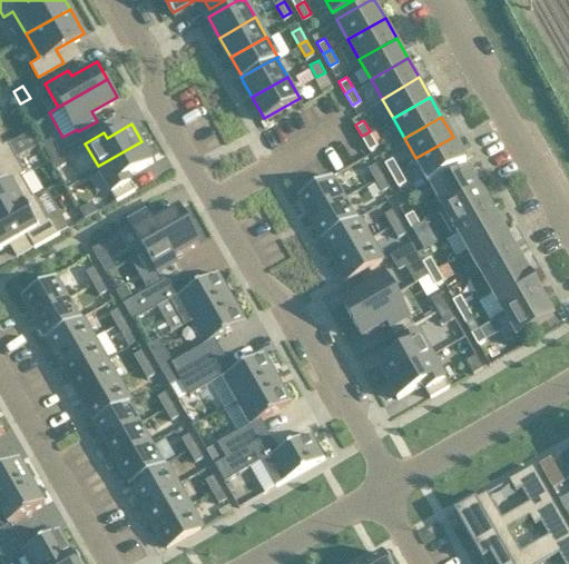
[(9,135),(12,149),(38,144),(33,128),(9,135)]
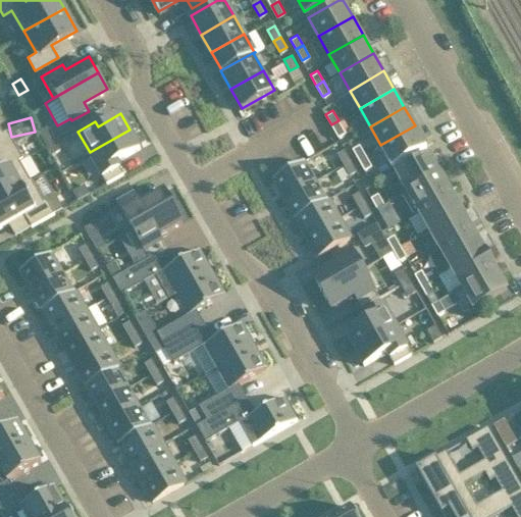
[(339,120),(331,124),(337,136),(345,132),(339,120)]
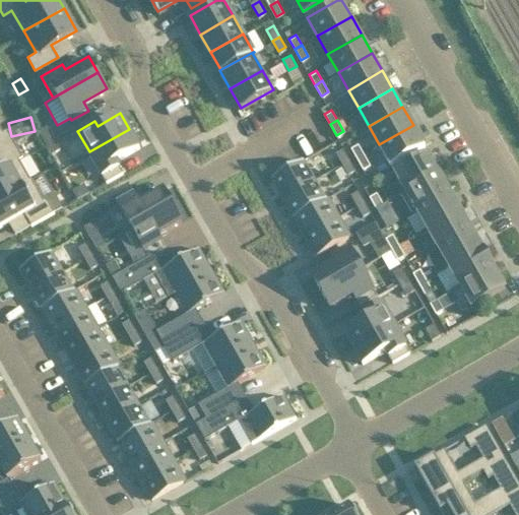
[(53,135),(47,124),(38,128),(45,140),(53,135)]
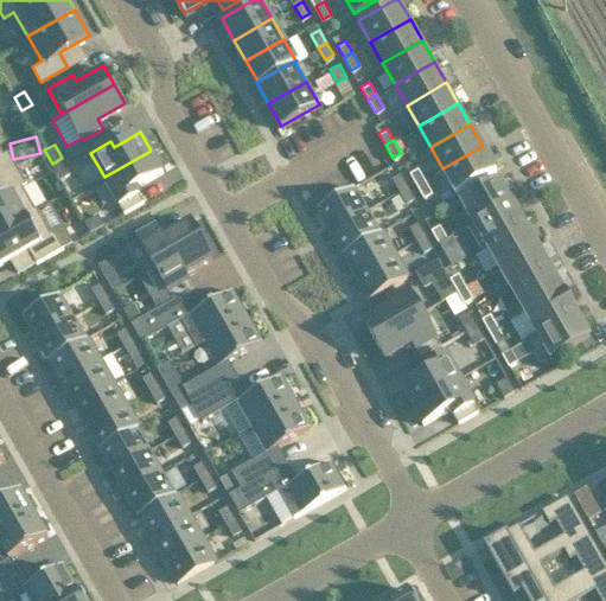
[(0,173),(17,165),(7,148),(2,152),(0,146),(0,173)]
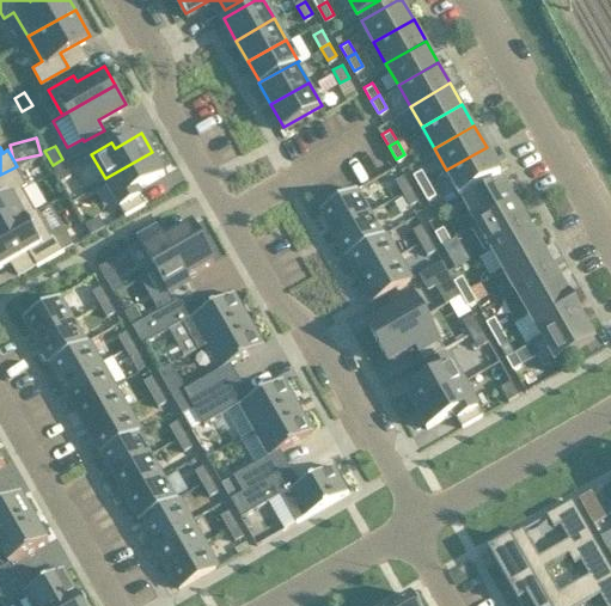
[(459,191),(499,169),(487,147),(446,170),(459,191)]
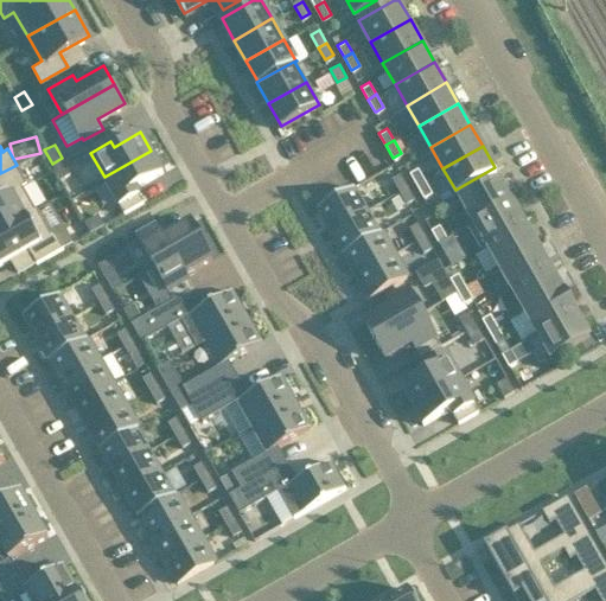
[(163,170),(152,151),(104,177),(123,210),(142,199),(135,185),(163,170)]
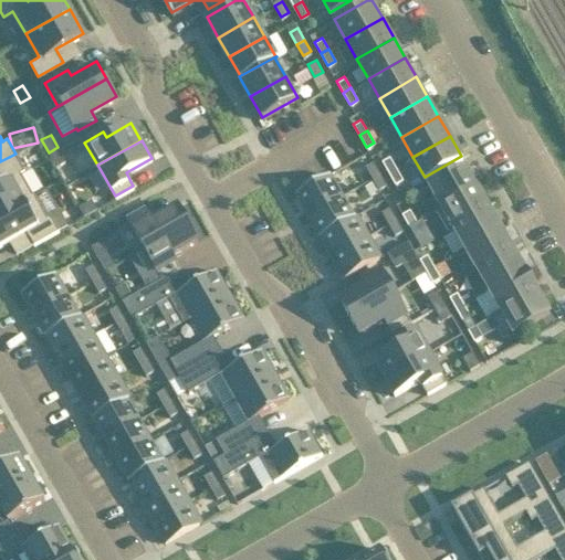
[(58,147),(49,152),(55,165),(65,159),(58,147)]
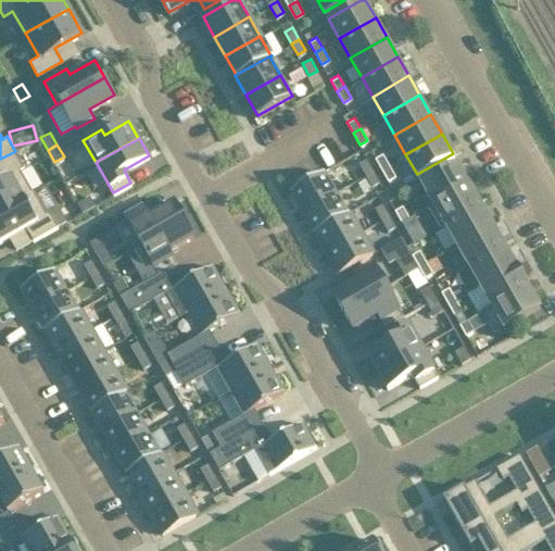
[(15,151),(0,159),(0,208),(33,189),(33,188),(32,189),(20,168),(24,165),(15,151)]
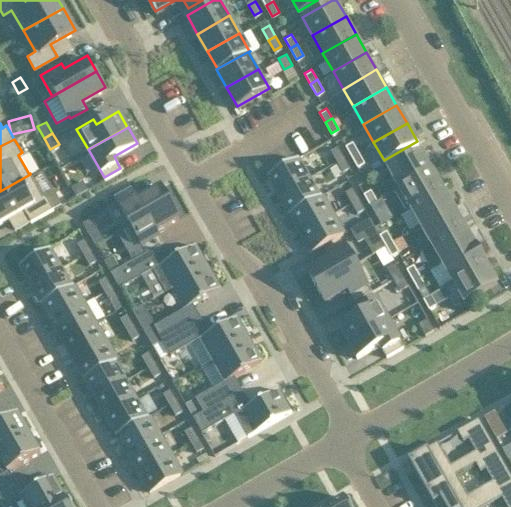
[(351,154),(358,150),(352,140),(345,144),(351,154)]
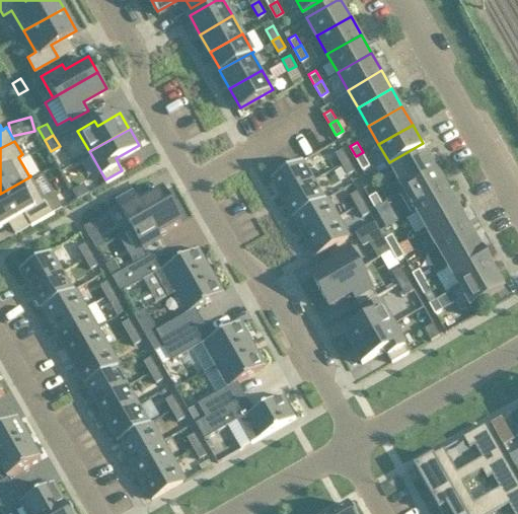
[(335,150),(341,161),(348,157),(342,146),(335,150)]
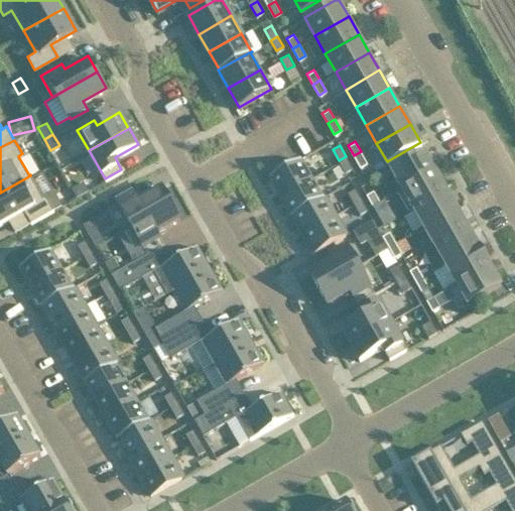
[(435,167),(423,148),(390,167),(401,186),(397,188),(397,189),(435,167)]
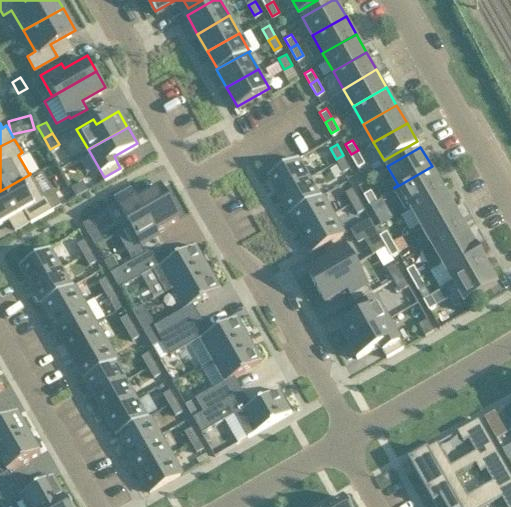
[(358,150),(351,154),(357,165),(364,161),(358,150)]
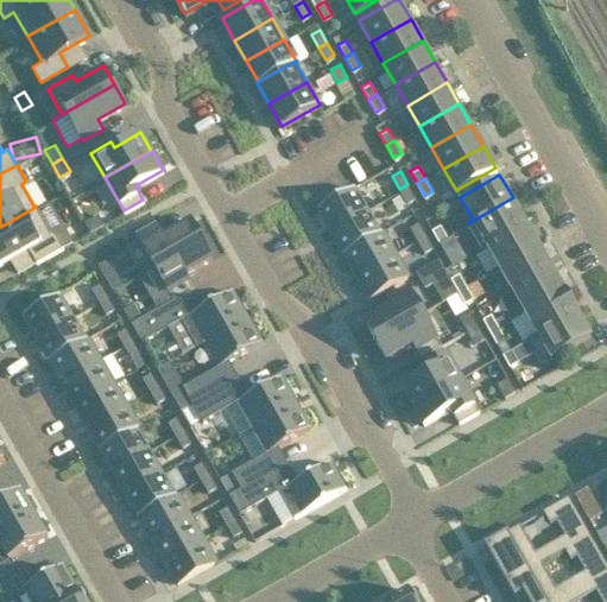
[(329,228),(367,207),(354,184),(316,206),(329,228)]
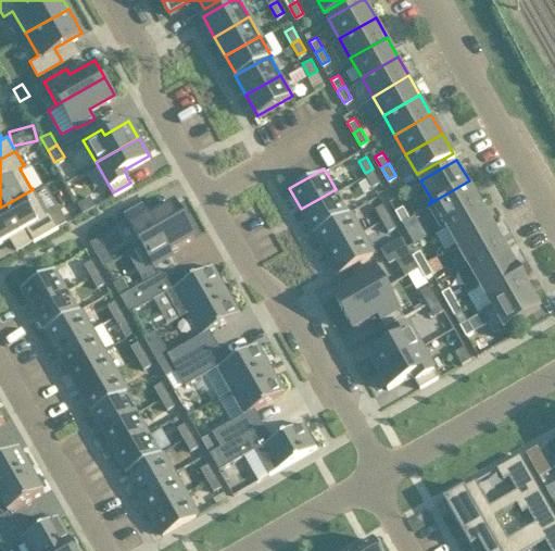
[(379,179),(373,168),(365,173),(371,184),(379,179)]
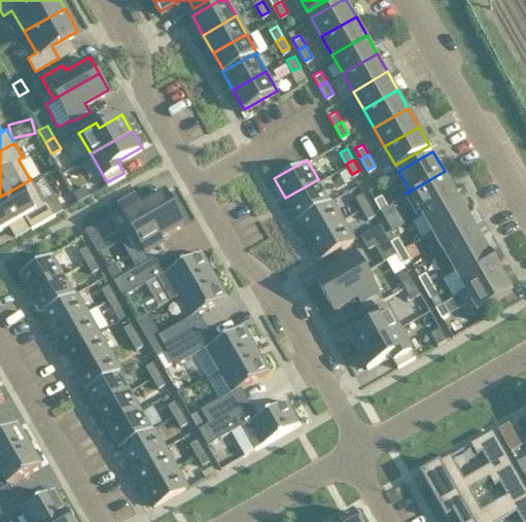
[(406,194),(417,213),(455,190),(445,171),(406,194)]
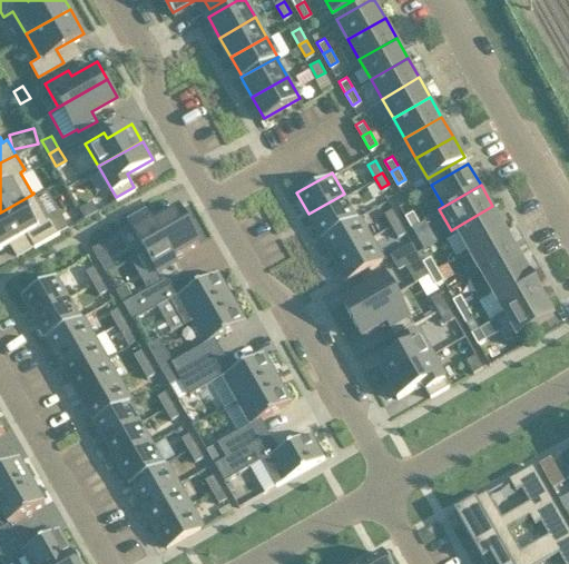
[(33,194),(0,213),(0,245),(26,230),(33,244),(59,229),(55,221),(50,215),(47,217),(33,194)]
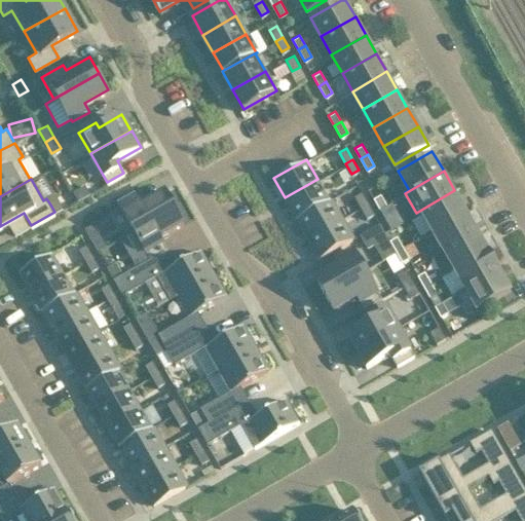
[(317,179),(285,197),(296,217),(297,217),(330,197),(328,197),(317,179)]
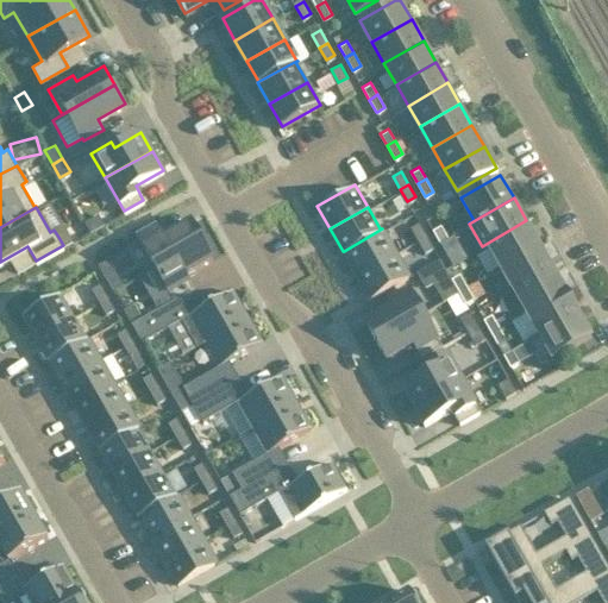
[(98,212),(85,220),(91,230),(104,223),(98,212)]
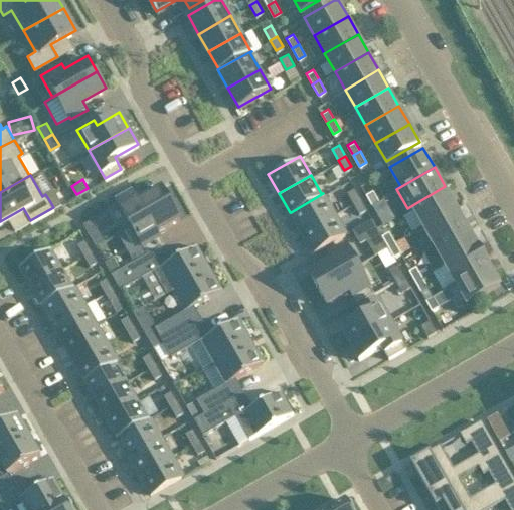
[(130,223),(170,201),(161,185),(138,198),(131,186),(115,195),(130,223)]
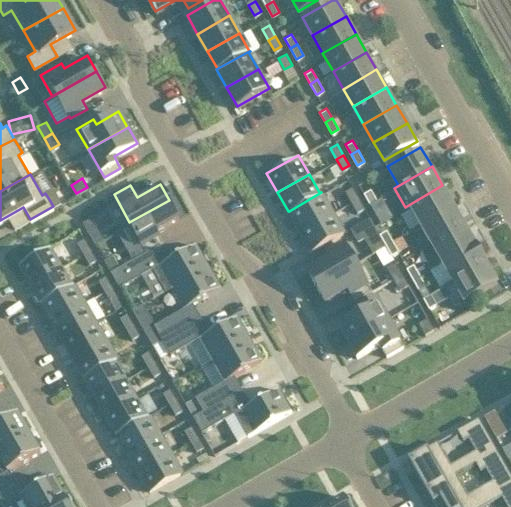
[(442,185),(405,207),(409,205),(420,223),(453,204),(442,185)]
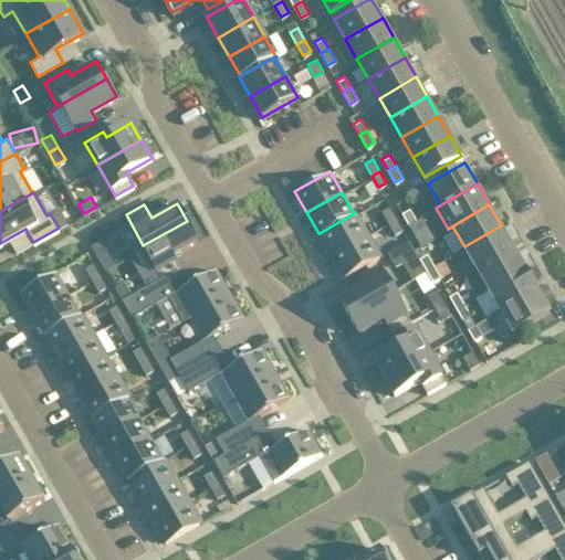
[(382,210),(388,221),(396,217),(389,205),(382,210)]
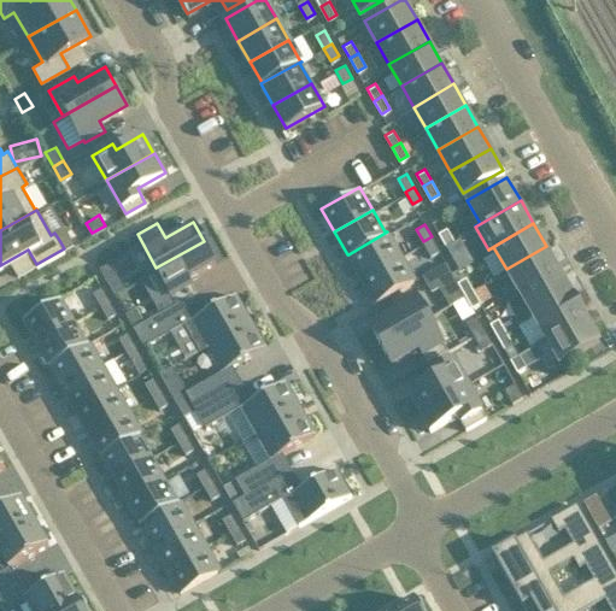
[(446,227),(438,231),(445,244),(453,239),(446,227)]
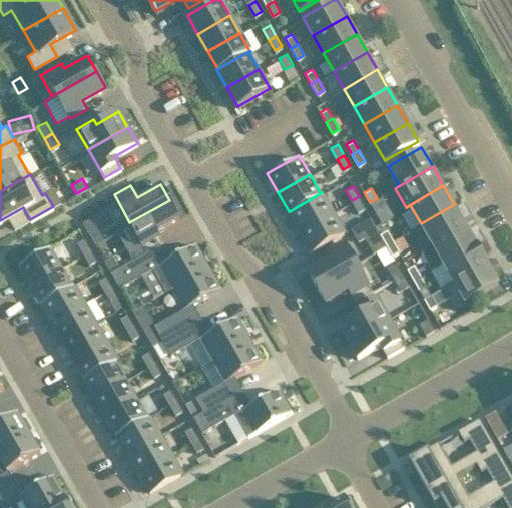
[(333,211),(322,192),(290,211),(289,211),(290,212),(291,211),(301,230),(333,211)]
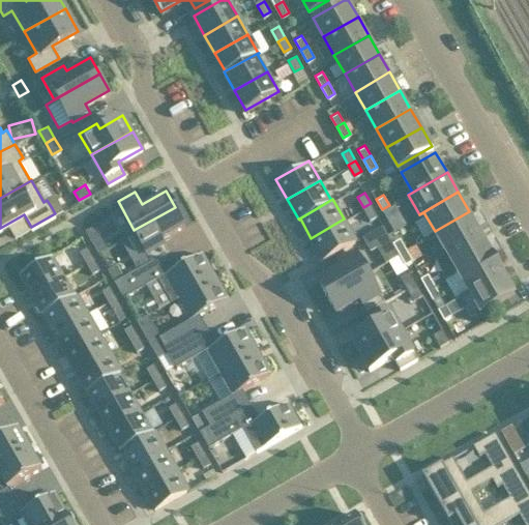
[(58,202),(51,206),(55,213),(62,209),(58,202)]
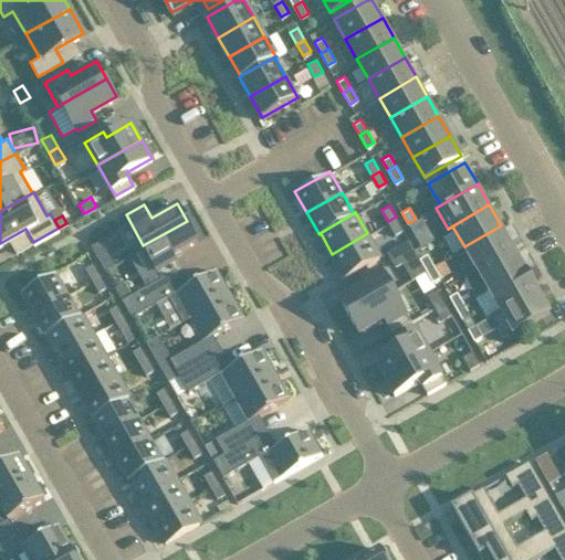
[(403,229),(396,217),(388,221),(395,233),(403,229)]
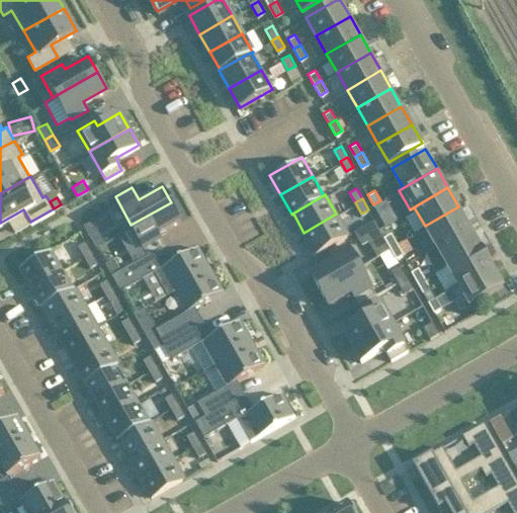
[(380,200),(373,204),(379,216),(384,224),(398,216),(393,207),(386,211),(380,200)]
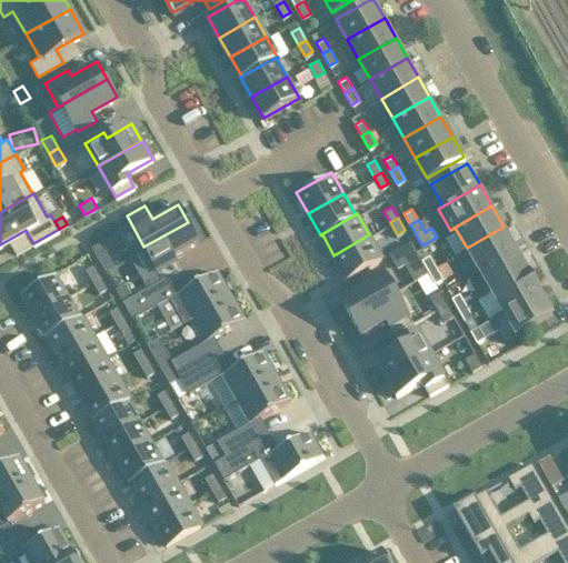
[(131,255),(148,285),(161,278),(177,269),(180,267),(172,253),(198,239),(188,222),(143,247),(129,254),(130,255),(131,255)]
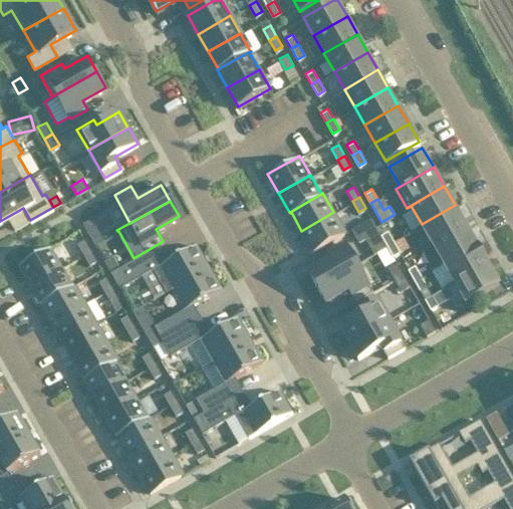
[(455,205),(422,224),(432,243),(466,224),(455,205)]
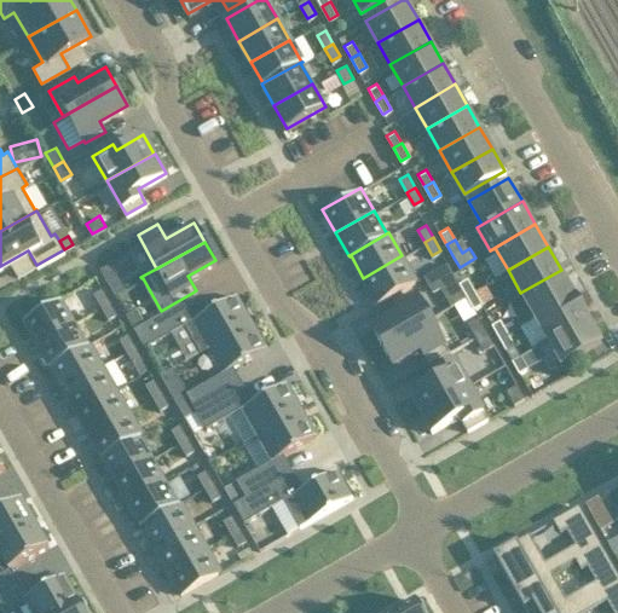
[(402,255),(363,278),(376,301),(415,279),(402,255)]
